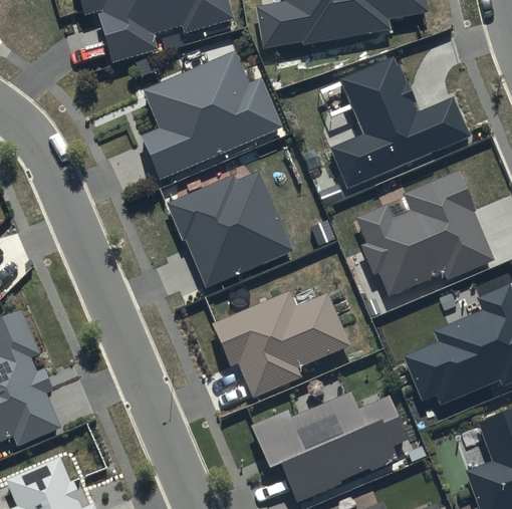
[(80,0),(84,13),(96,10),(112,62),(158,49),(153,33),(181,25),(183,33),(234,18),(228,0),(80,0)]
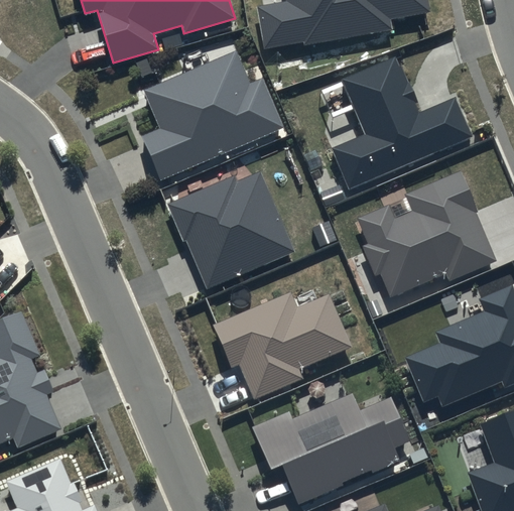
[(287,0),(289,11),(261,16),(268,52),(308,45),(309,50),(391,35),(390,25),(429,18),(425,0),(287,0)]
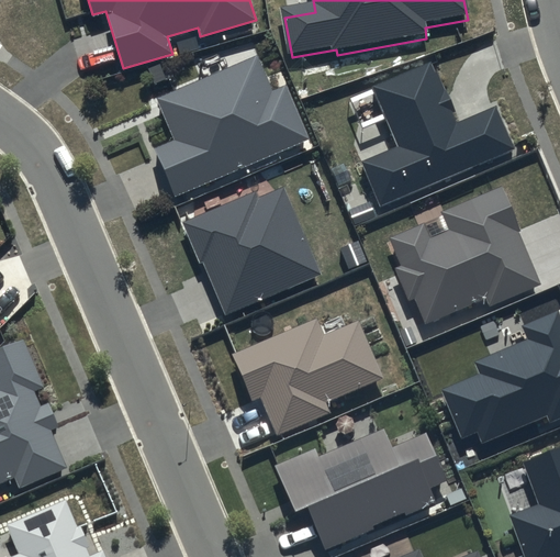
[(256,55),(155,98),(172,140),(153,147),(174,197),(308,140),(284,86),(272,91),(256,55)]
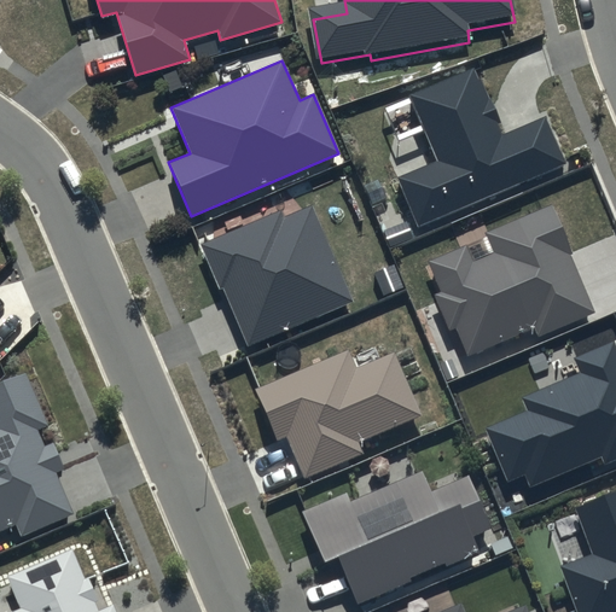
[(442,174),(405,190),(422,231),(563,173),(545,129),(503,147),(494,128),(489,130),(483,118),(489,115),(475,79),(413,104),(442,174)]
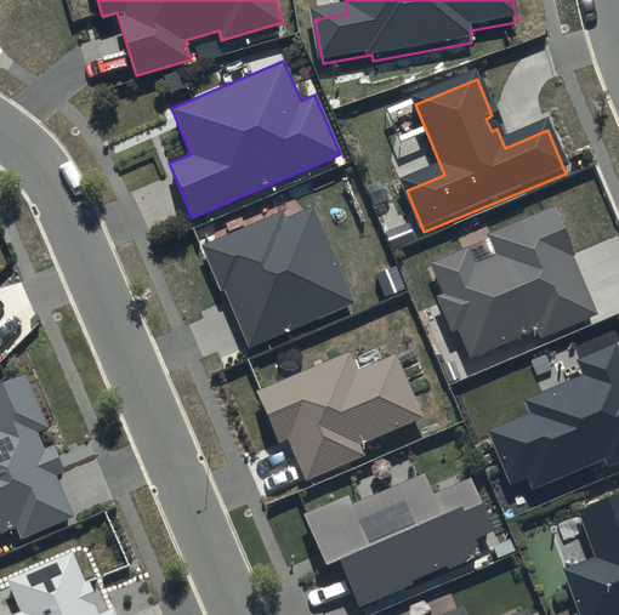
[(469,246),(430,262),(443,294),(437,296),(452,330),(458,328),(471,358),(533,331),(538,342),(598,315),(573,257),(577,255),(555,204),(486,233),(494,254),(475,261),(469,246)]
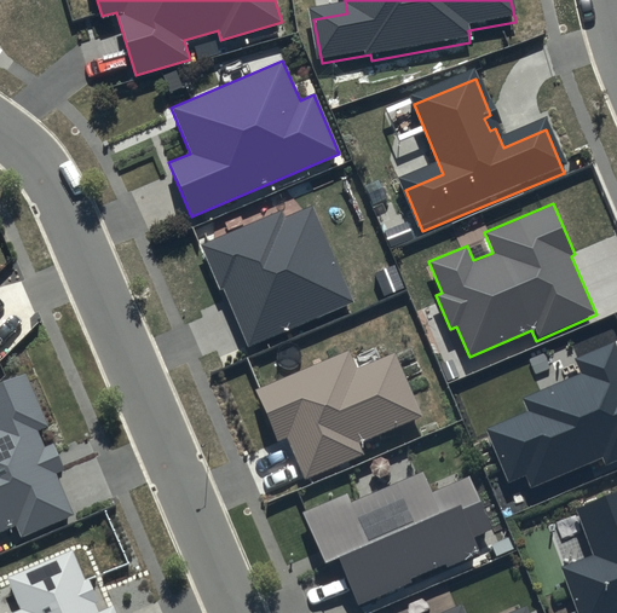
[(280,212),(201,246),(219,290),(224,289),(248,345),(351,301),(311,208),(283,220),(280,212)]
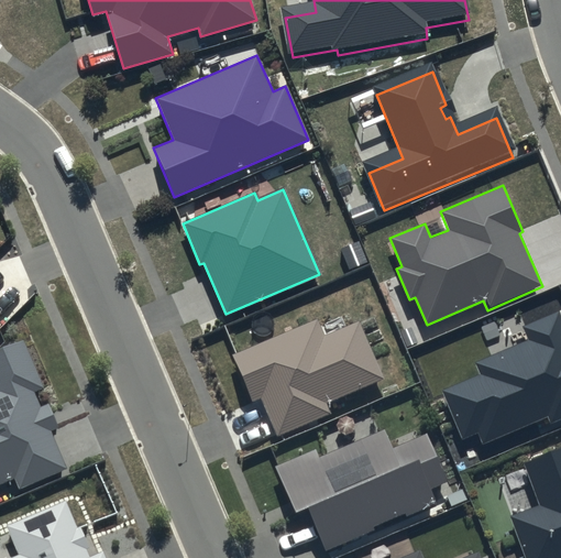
[(479,376),(441,392),(462,440),(476,434),(482,446),(546,418),(549,426),(560,420),(560,312),(520,327),(527,343),(474,365),(479,376)]
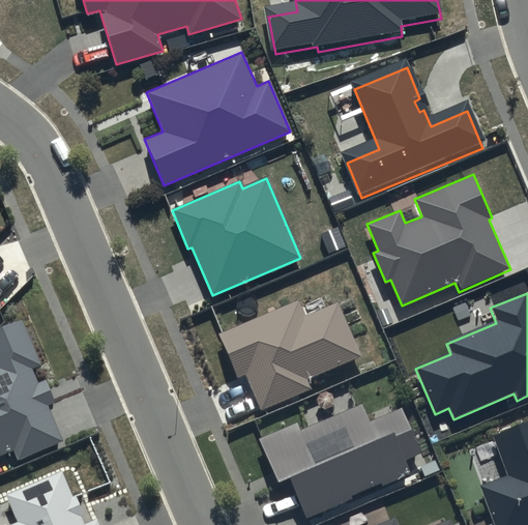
[(298,300),(218,333),(237,378),(245,375),(260,410),(311,389),(306,380),(360,357),(338,301),(303,315),(298,300)]
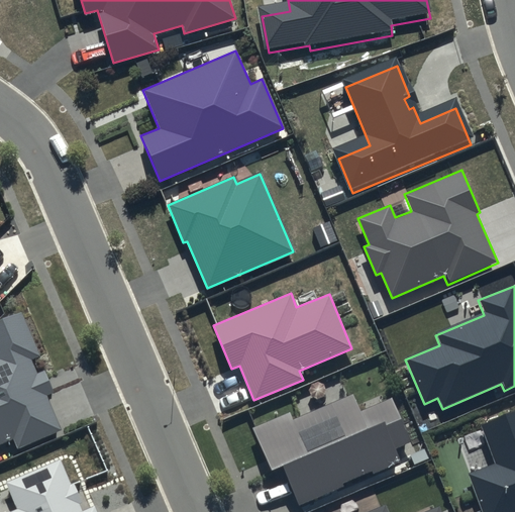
[(21,315),(0,323),(0,448),(15,442),(19,452),(63,433),(46,396),(55,393),(44,370),(36,373),(30,360),(38,355),(21,315)]
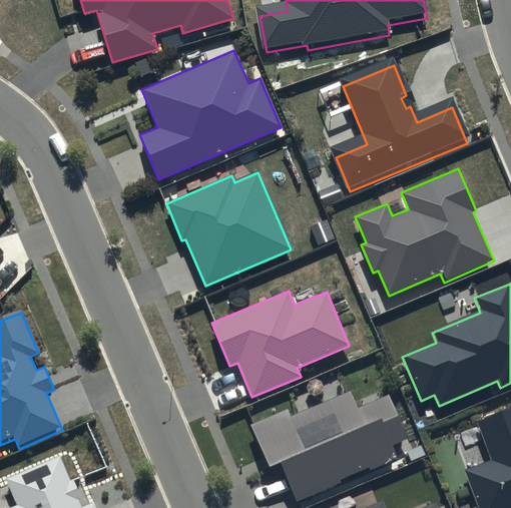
[(287,410),(250,425),(268,464),(279,460),(296,501),(340,482),(339,480),(368,468),(369,471),(398,458),(393,445),(406,439),(388,397),(356,410),(349,392),(290,416),(287,410)]
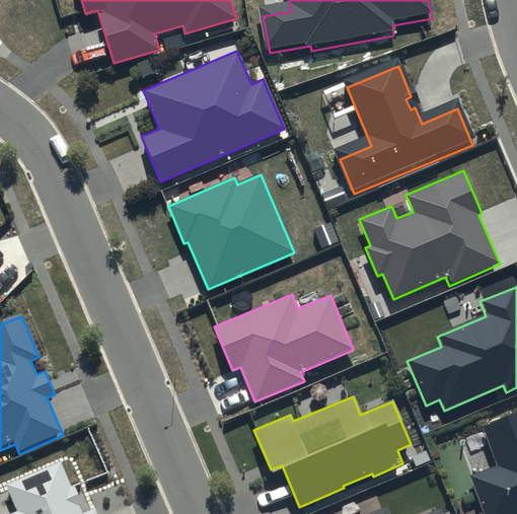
[(516,415),(483,428),(497,465),(470,475),(485,513),(516,513),(516,415)]
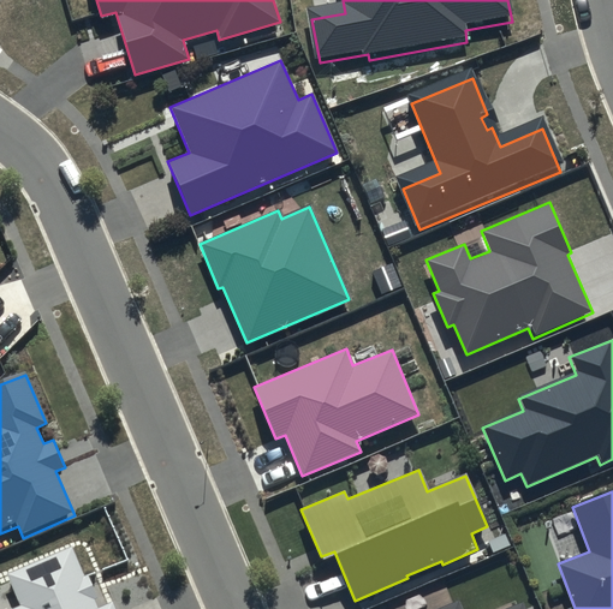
[(88,608),(63,550),(0,577),(0,599),(4,608),(88,608)]
